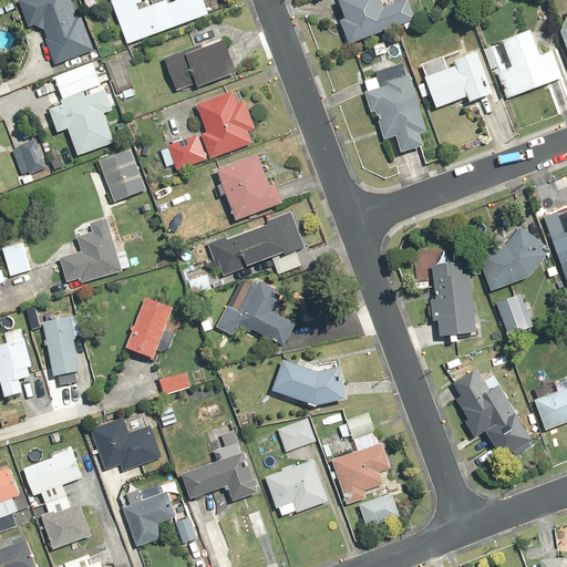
[(71,0),(18,0),(27,27),(34,24),(35,26),(35,27),(37,27),(37,28),(38,28),(39,28),(39,29),(40,29),(41,29),(42,29),(43,29),(53,63),(92,52),(80,14),(76,16),(71,0)]
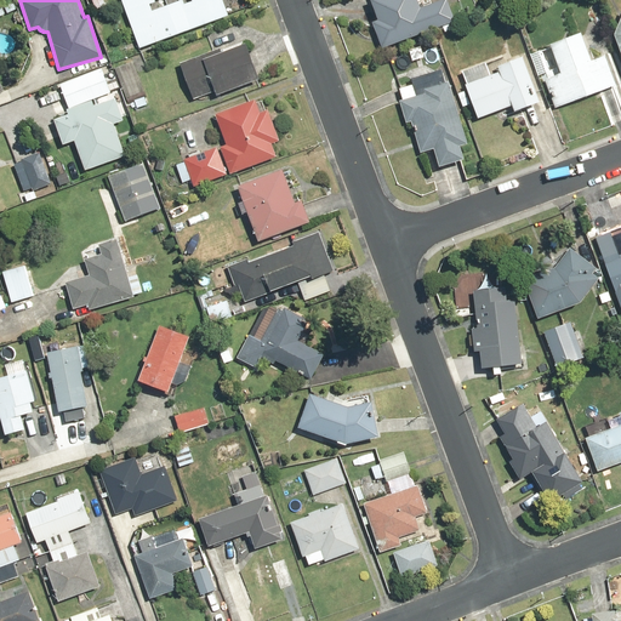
[(119,0),(138,49),(228,13),(222,0),(189,0),(182,3),(181,0),(180,0),(153,11),(151,4),(157,1),(155,0),(119,0)]
